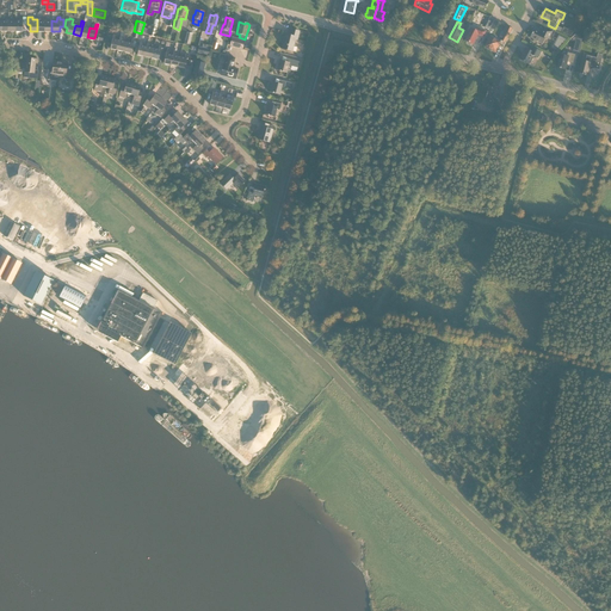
[(143,29),(142,34),(149,36),(155,37),(158,26),(152,25),(150,30),(143,29)]
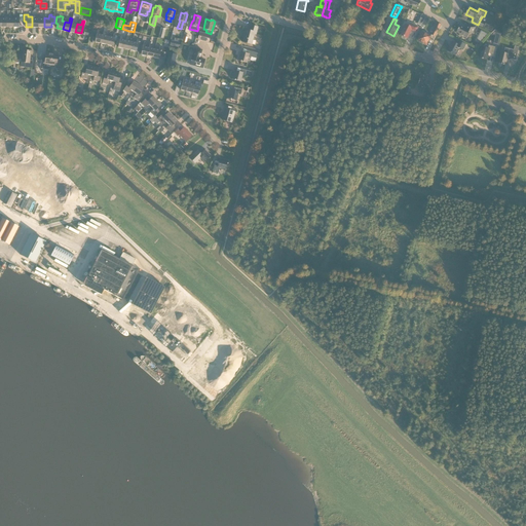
[(406,25),(401,35),(403,36),(402,37),(403,38),(404,39),(406,38),(406,37),(408,38),(412,30),(416,32),(418,27),(411,24),(410,26),(406,25)]
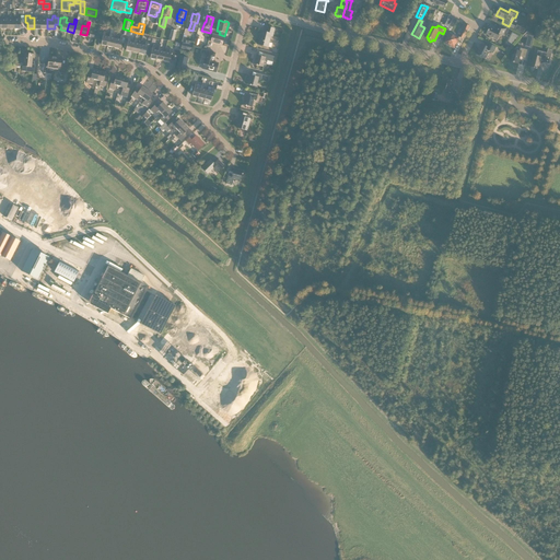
[(503,35),(506,30),(499,25),(497,31),(490,27),(487,34),(498,39),(500,34),(503,35)]
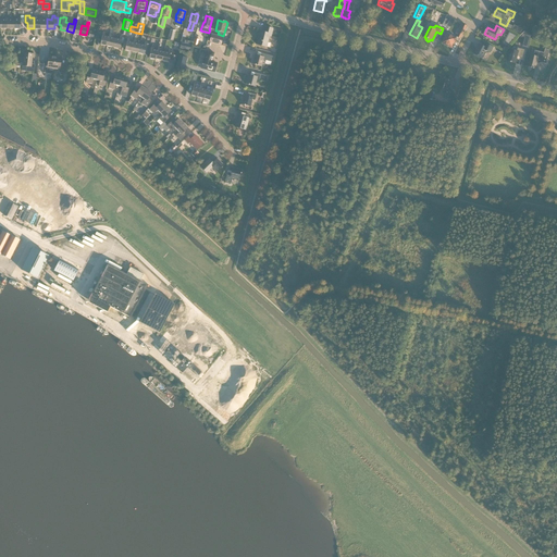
[(272,34),(273,28),(265,26),(264,33),(260,31),(258,36),(257,40),(256,45),(257,45),(258,45),(267,47),(267,46),(270,47),(271,42),(268,42),(268,41),(270,36),(271,37),(272,34)]
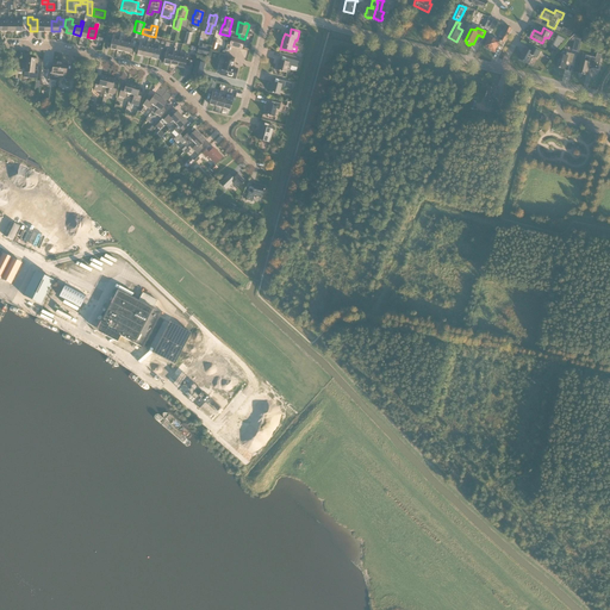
[(244,41),(231,37),(229,45),(242,49),(244,41)]
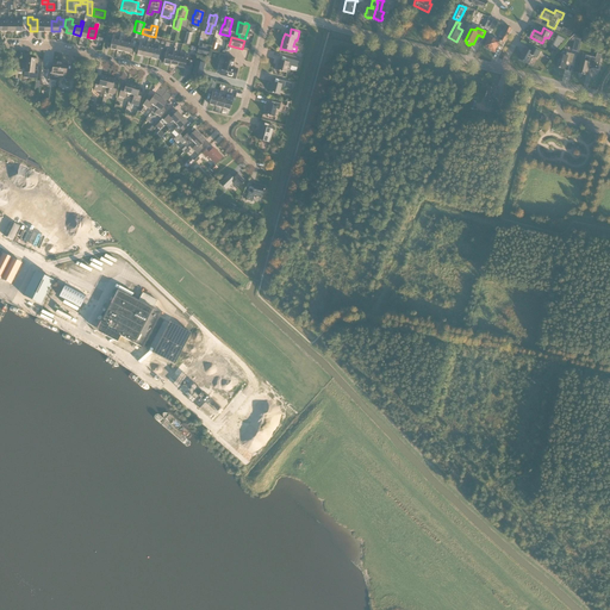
[(497,49),(500,42),(490,37),(485,47),(492,50),(491,51),(496,53),(497,49)]
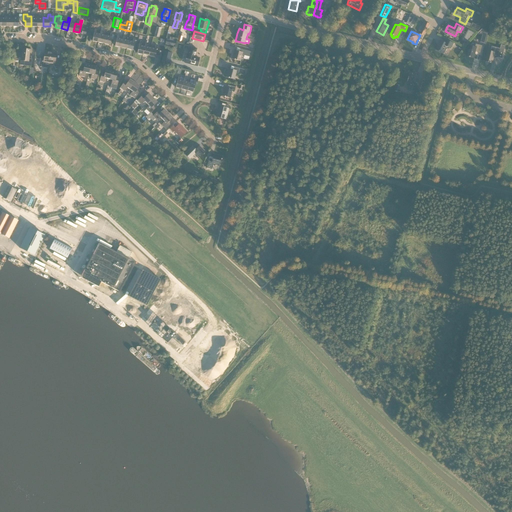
[(110,36),(106,35),(104,43),(110,44),(113,32),(111,32),(110,36)]
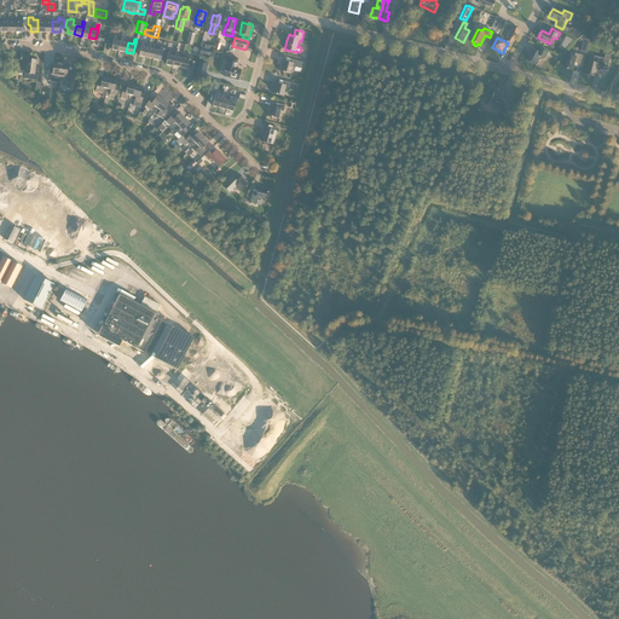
[(161,50),(156,48),(154,58),(161,59),(165,46),(162,45),(161,50)]
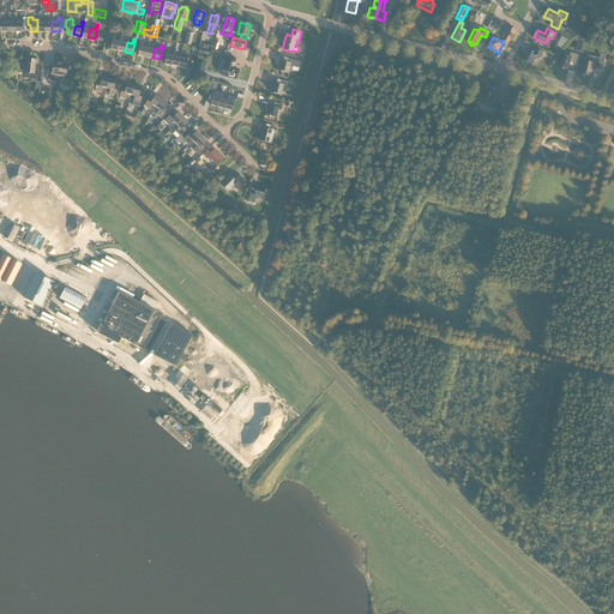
[(174,55),(169,54),(170,49),(168,48),(167,52),(166,52),(164,56),(167,56),(164,62),(173,64),(174,55)]
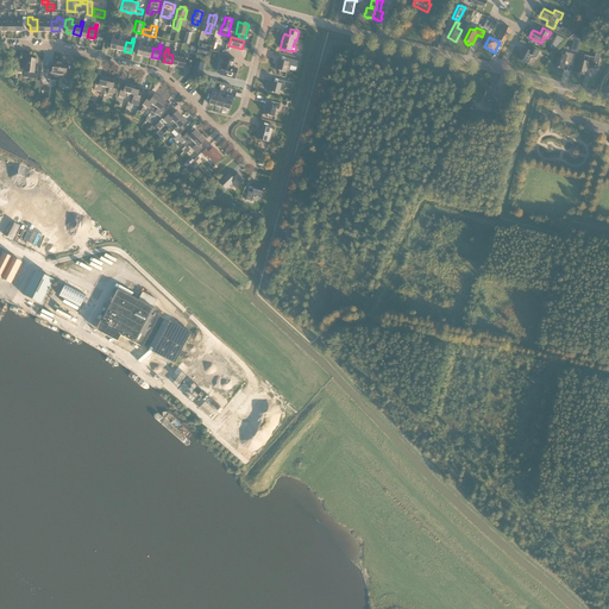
[(519,60),(527,63),(532,56),(537,58),(539,51),(532,48),(529,51),(523,48),(522,52),(519,60)]
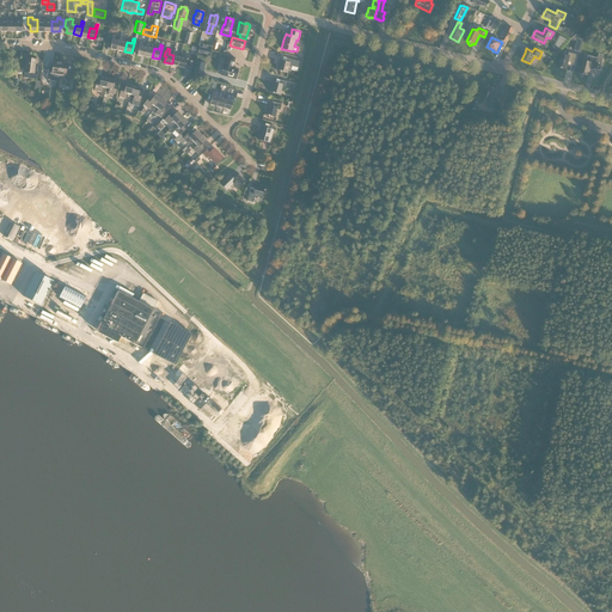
[(181,56),(178,66),(187,67),(189,53),(187,53),(185,57),(181,56)]
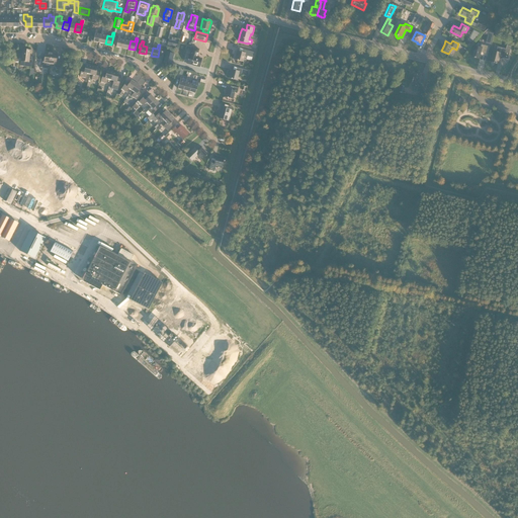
[(472,57),(480,59),(482,53),(486,54),(488,47),(482,45),(481,48),(475,47),(472,57)]
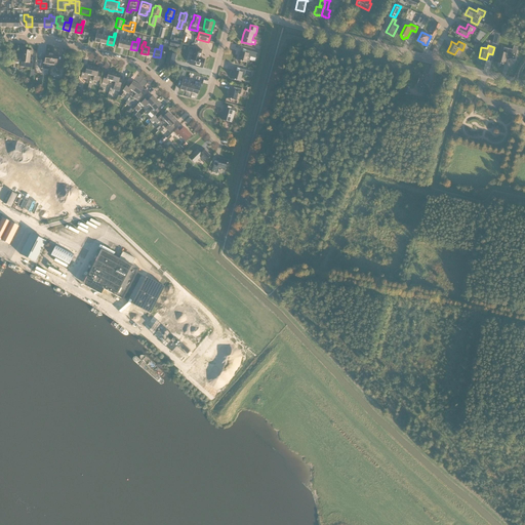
[(513,50),(505,47),(503,52),(500,52),(497,63),(505,65),(508,55),(512,56),(513,53),(517,54),(518,47),(514,46),(513,50)]
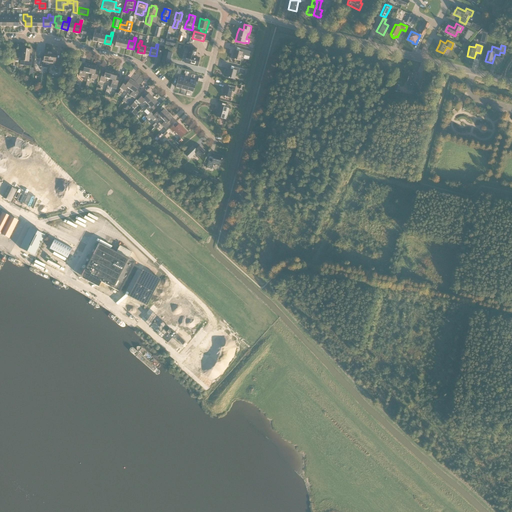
[(185,62),(197,66),(199,58),(195,57),(197,49),(190,47),(188,55),(187,55),(185,62)]
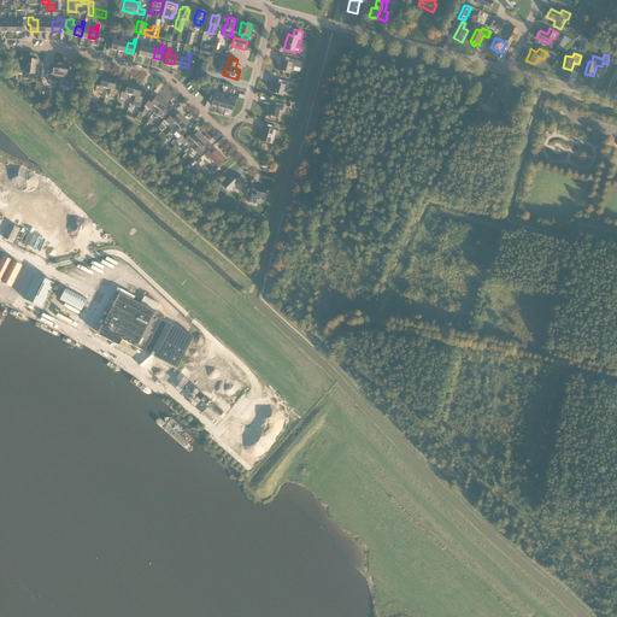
[(24,72),(25,72),(24,76),(30,77),(30,80),(37,80),(39,71),(35,71),(36,60),(27,58),(24,72)]
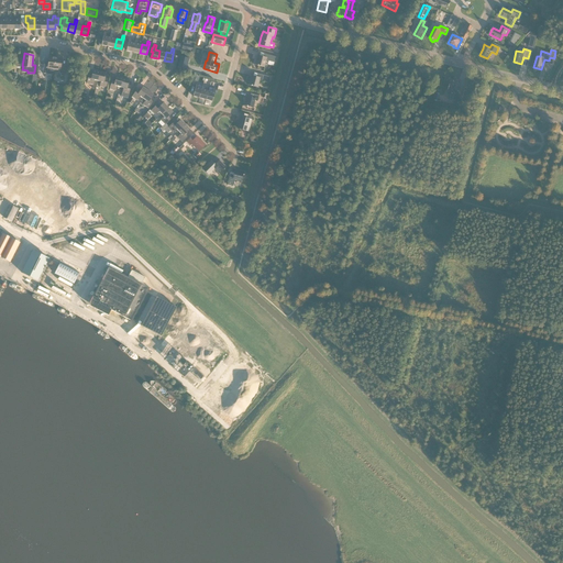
[(268,61),(275,63),(276,57),(264,54),(263,57),(256,55),(254,65),(264,67),(266,61),(268,61)]
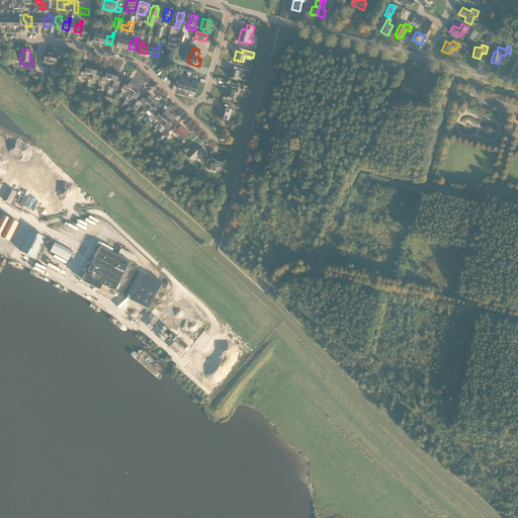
[(166,52),(164,62),(165,62),(171,64),(173,59),(174,54),(166,52)]
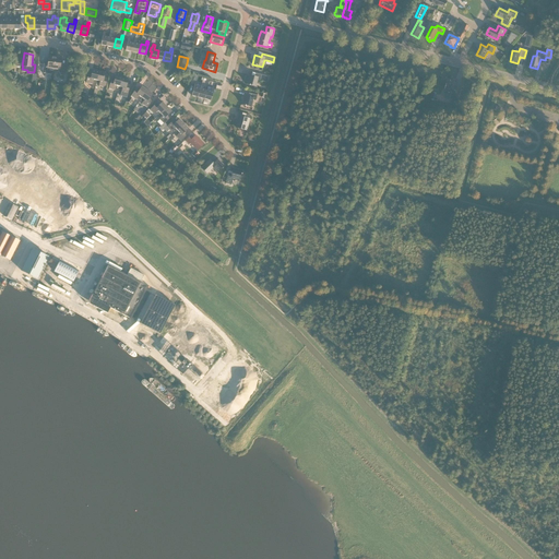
[(50,68),(54,69),(55,57),(49,57),(48,62),(44,62),(43,73),(49,74),(50,68)]
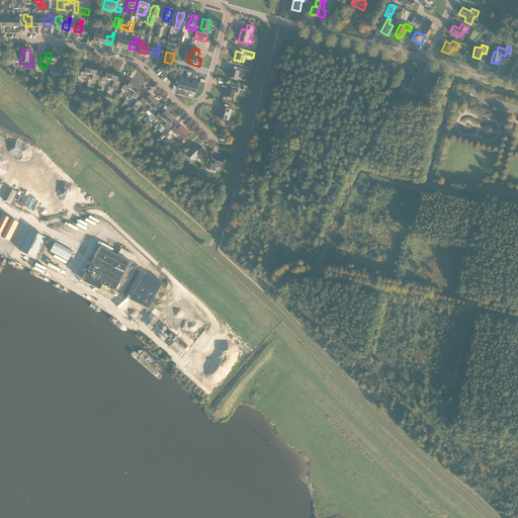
[(57,54),(51,53),(50,64),(54,64),(53,69),(59,70),(60,62),(56,62),(57,54)]
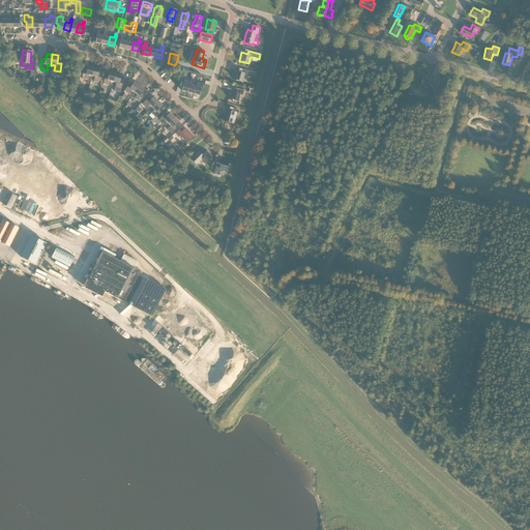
[(89,76),(92,77),(94,67),(88,66),(86,74),(83,72),(82,79),(88,80),(89,76)]
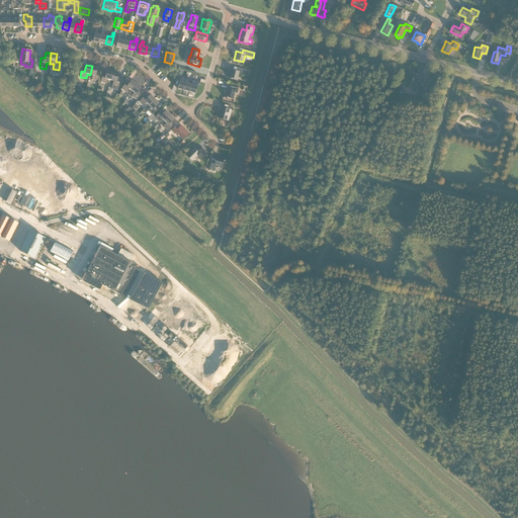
[(98,67),(92,66),(90,75),(93,75),(92,80),(98,81),(99,75),(96,74),(98,67)]
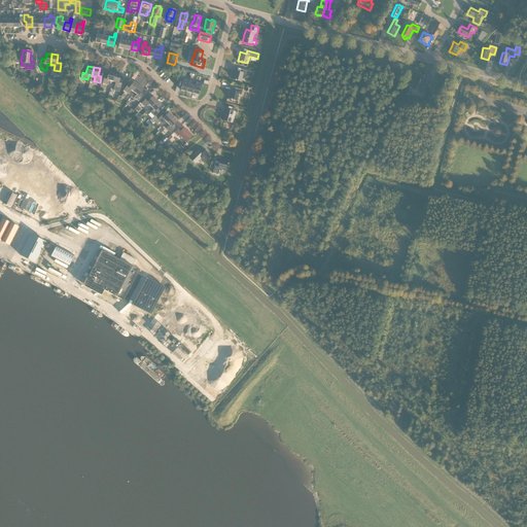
[(243,75),(245,76),(252,77),(253,72),(241,69),(240,72),(235,70),(232,79),(241,81),(243,75)]
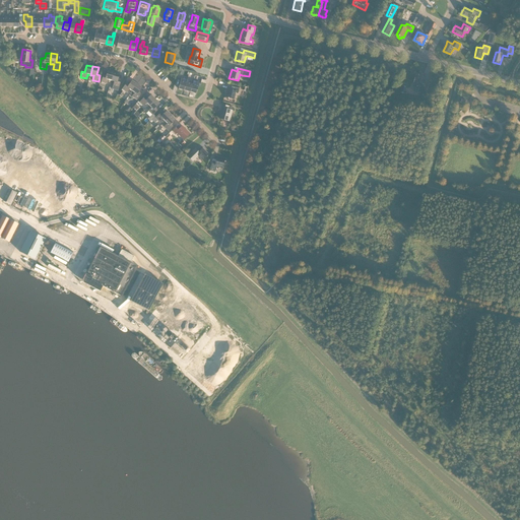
[(108,79),(111,80),(114,72),(108,70),(106,77),(103,76),(101,82),(107,84),(108,79)]
